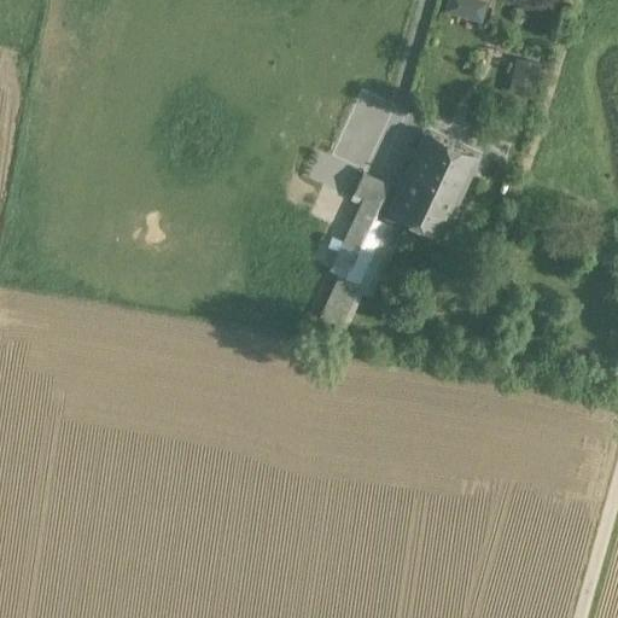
[(448,0),(444,13),(479,24),(485,4),(472,0),(448,0)]
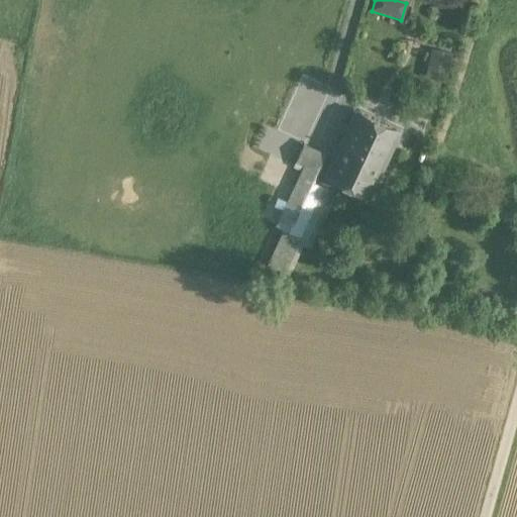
[(450,54),(434,50),(430,67),(446,71),(450,54)]
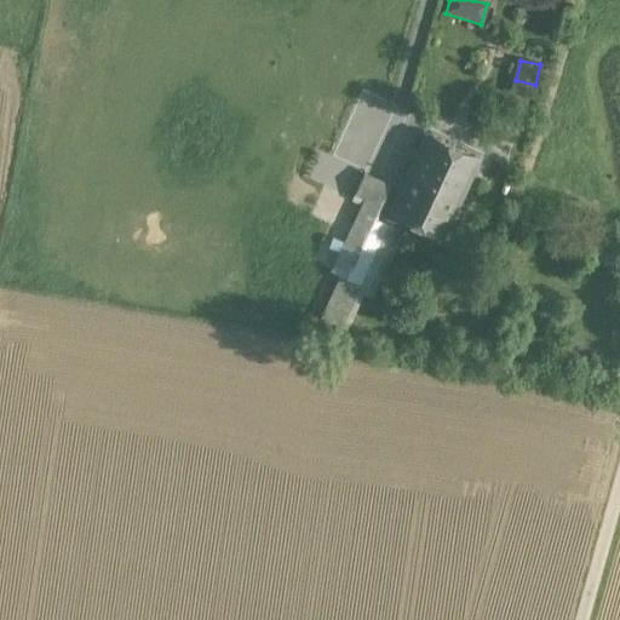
[(478,156),(428,132),(391,210),(442,234),(478,156)]
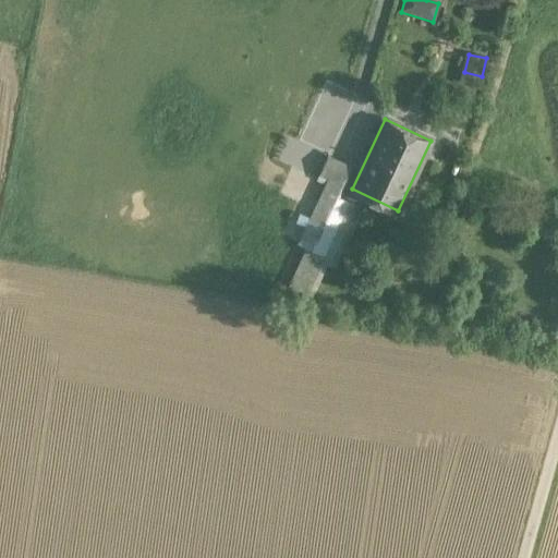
[(328,155),(319,174),(320,174),(318,179),(326,183),(313,210),(298,242),(308,247),(324,254),(349,201),(338,196),(352,166),(328,155)]
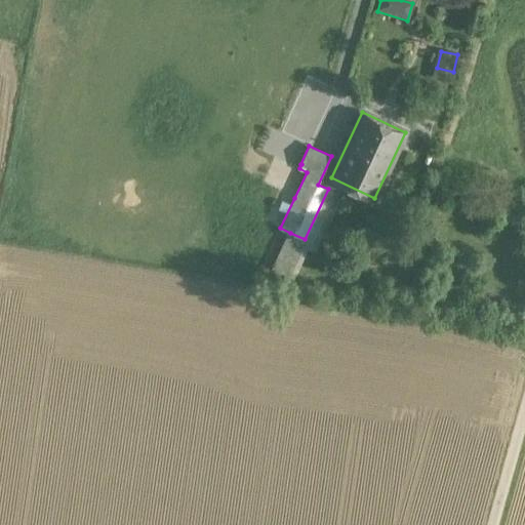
[(328,189),(305,239),(301,245),(315,251),(340,195),(328,189)]
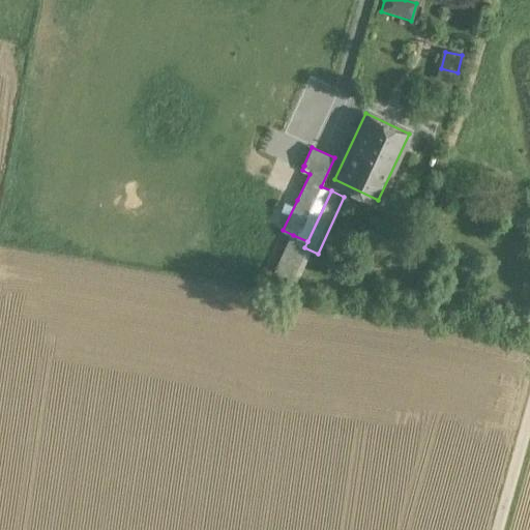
[(297,200),(282,193),(267,223),(283,230),(297,200)]
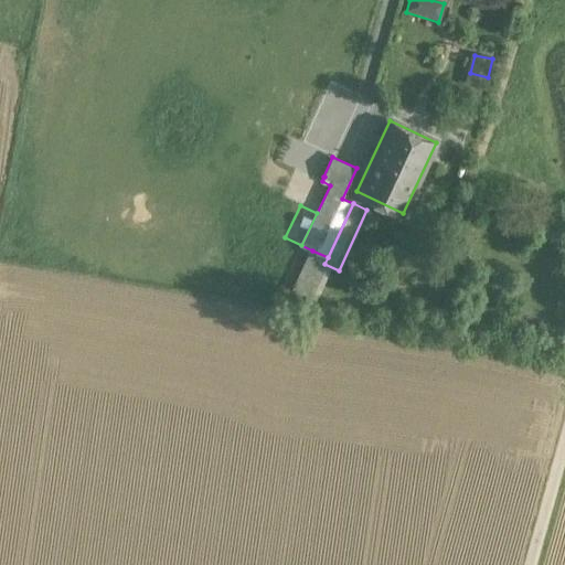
[(309,257),(324,264),(328,257),(312,251),(309,257)]
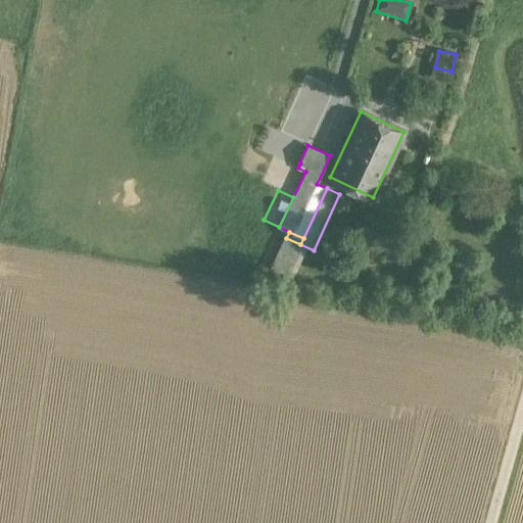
[(300,244),(286,238),(274,266),(288,272),(300,244)]
